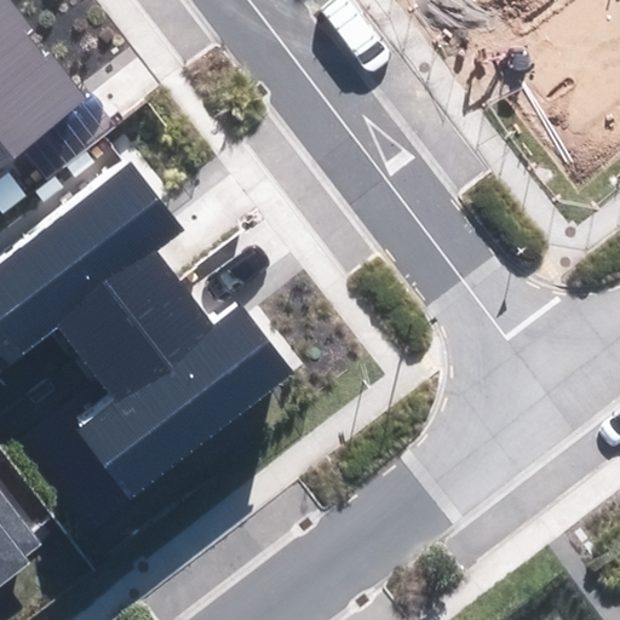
[(5,0),(0,0),(0,75),(41,44),(5,0)]
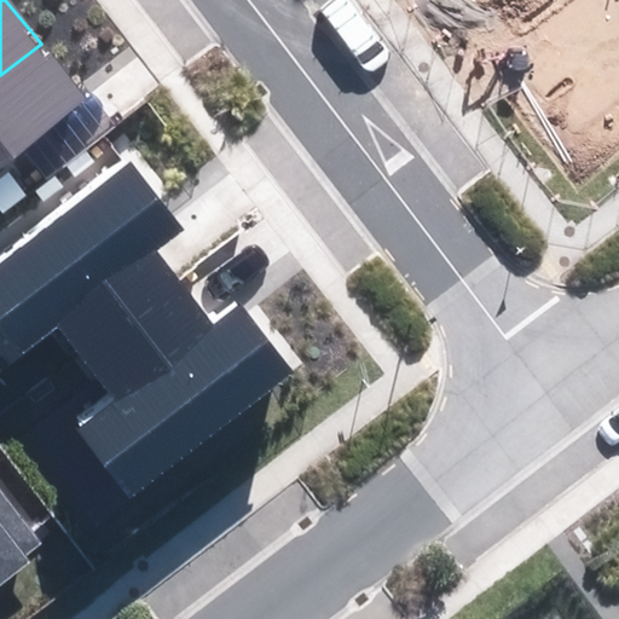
[(0,173),(88,103),(41,44),(0,75),(0,173)]
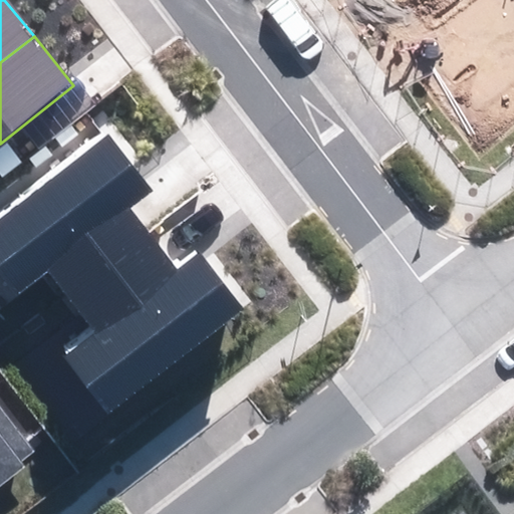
[(75,304),(155,241),(127,207),(151,189),(108,136),(0,221),(0,269),(18,293),(47,270),(75,304)]
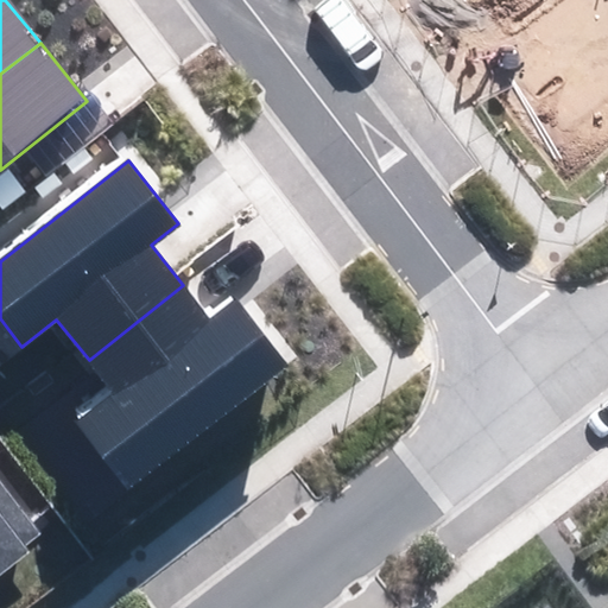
[(209,318),(183,285),(89,360),(115,394),(78,424),(132,492),(290,367),(235,298),(209,318)]
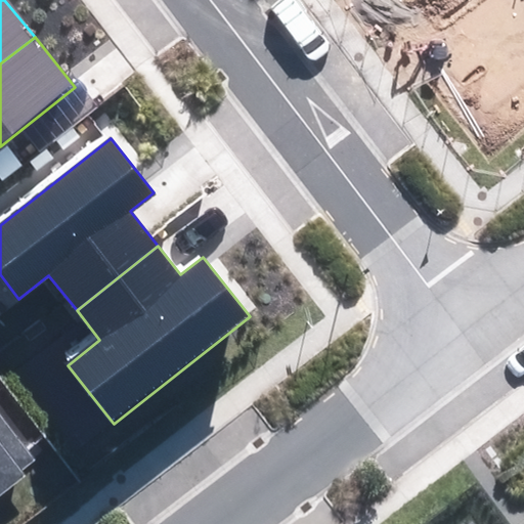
[(0,493),(38,465),(0,415),(0,493)]
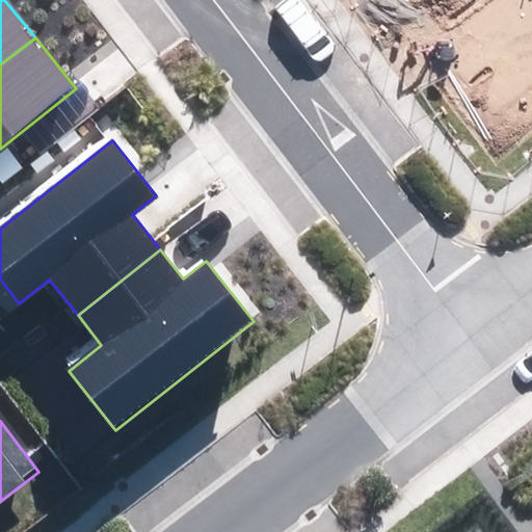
All buildings are outlined.
